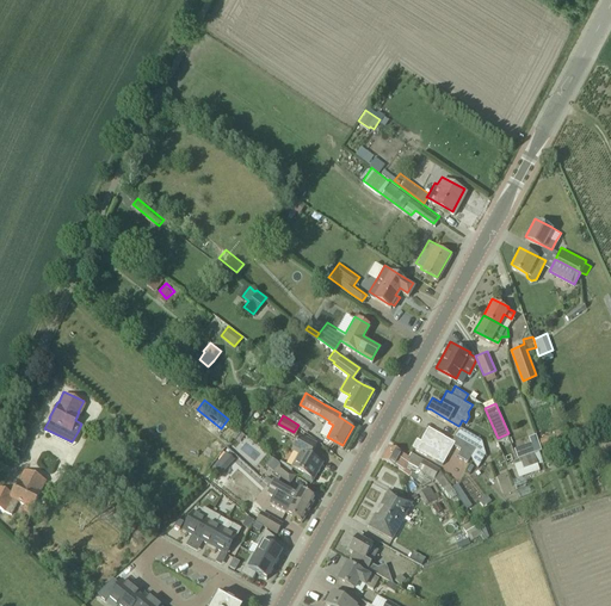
[(20,425),(16,433),(26,440),(31,431),(20,425)]
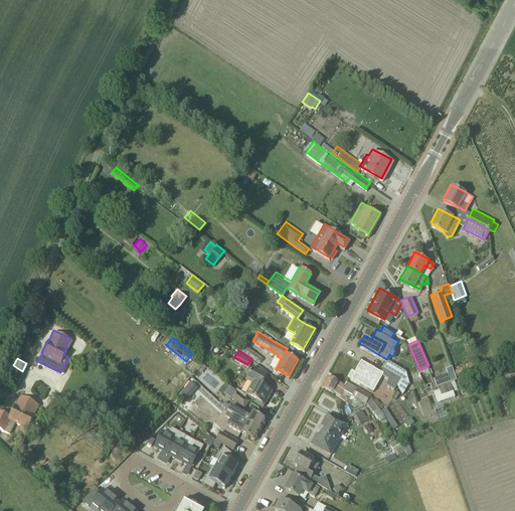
[(369,362),(360,358),(353,369),(350,367),(346,374),(355,379),(366,385),(367,385),(373,388),(383,370),(377,367),(369,362)]
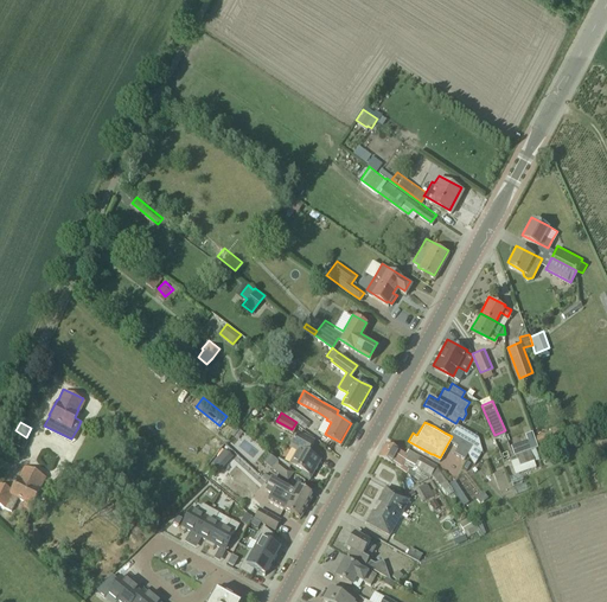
[(478,434),(457,422),(455,423),(451,430),(472,443),(468,450),(474,461),(481,448),(478,434)]
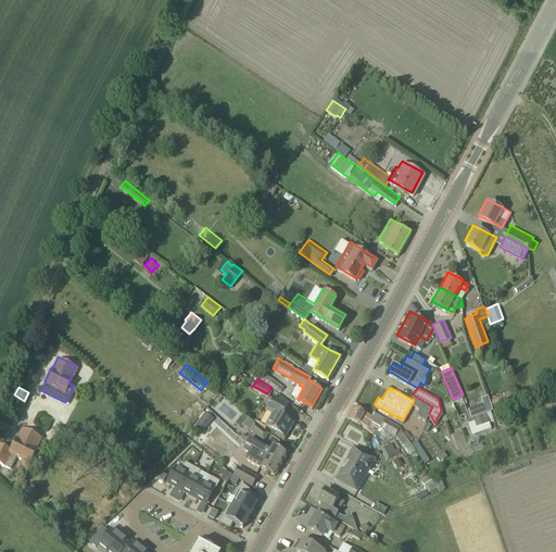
[(504,391),(489,397),(493,408),(493,406),(515,399),(512,389),(508,390),(507,389),(504,390),(504,391)]
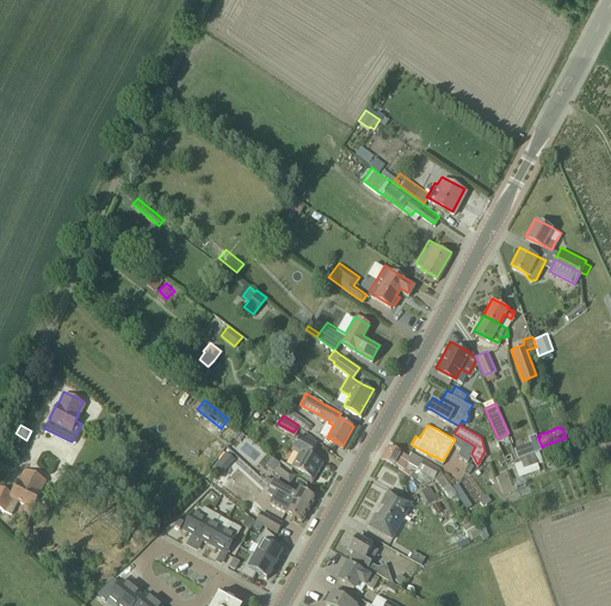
[(316,440),(306,434),(300,431),(291,446),(298,450),(291,463),(303,470),(302,474),(312,478),(322,459),(309,452),(316,440)]
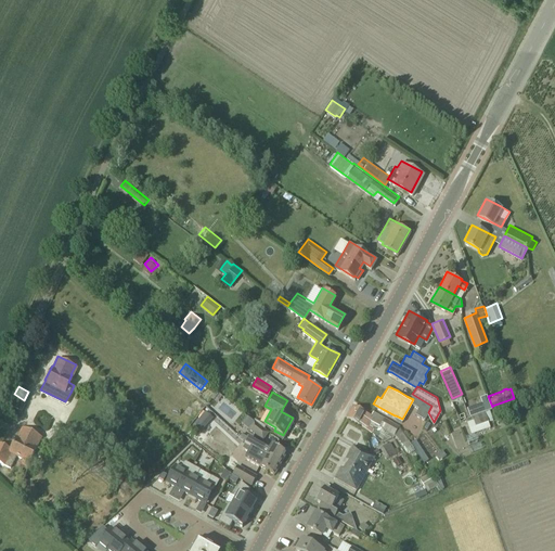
[(470,405),(466,406),(469,414),(472,413),(490,407),(491,407),(486,393),(479,396),(481,400),(470,405)]
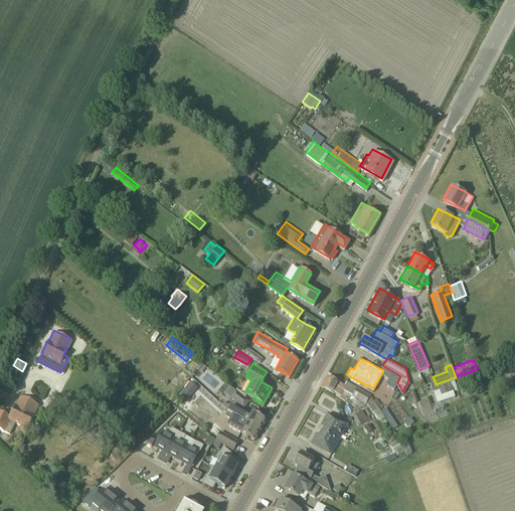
[(13,365),(9,373),(11,374),(18,378),(22,371),(13,365)]
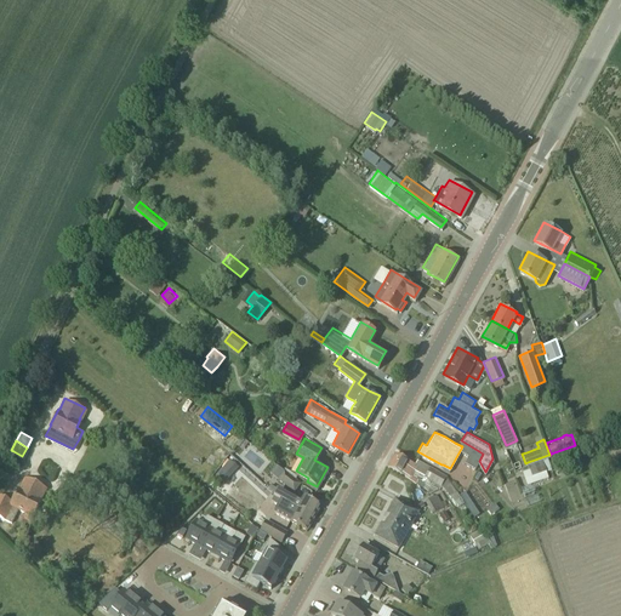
[(387,463),(398,469),(402,472),(403,471),(410,475),(416,480),(419,477),(420,474),(412,471),(414,467),(425,473),(440,483),(444,485),(450,495),(451,494),(456,503),(463,498),(445,473),(429,463),(429,465),(417,457),(415,461),(405,456),(394,450),(387,463)]
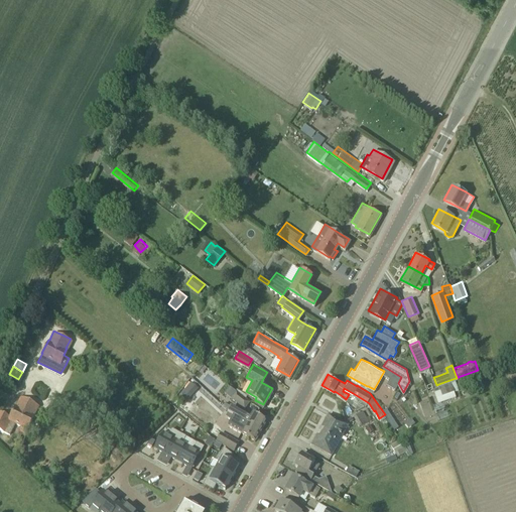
[(456,378),(438,384),(439,387),(442,394),(454,390),(457,388),(459,388),(456,378)]
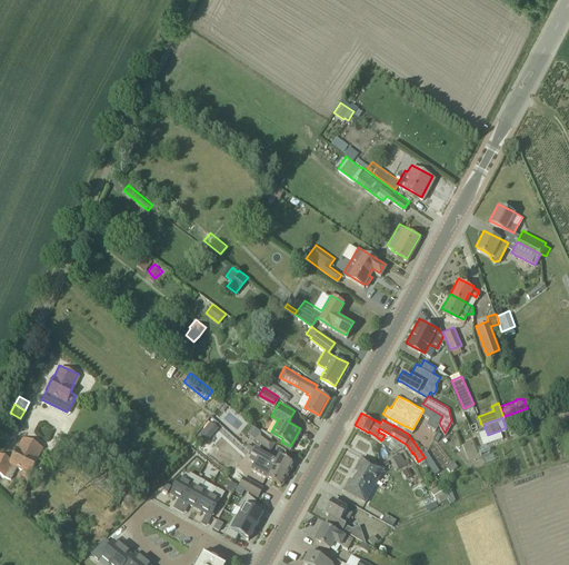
[(210,418),(197,433),(205,439),(218,426),(210,418)]
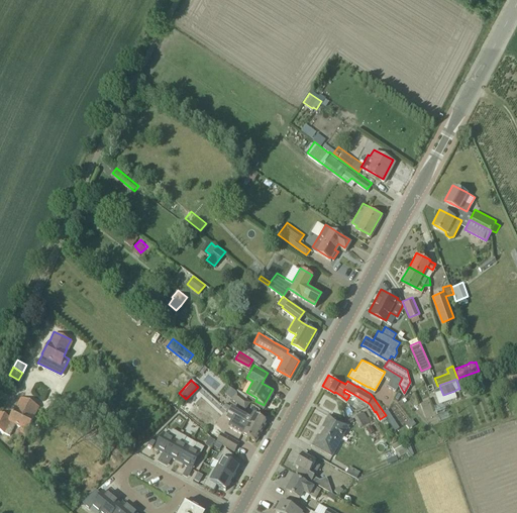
[(249,400),(230,385),(224,392),(244,407),(249,400)]
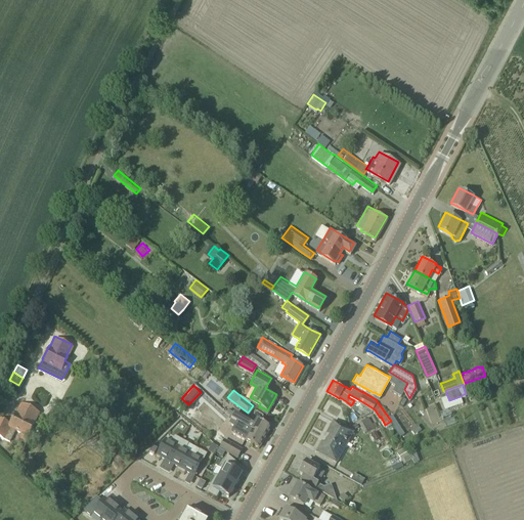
[(27,433),(34,420),(38,410),(20,401),(16,410),(15,410),(10,422),(0,417),(0,433),(8,438),(14,427),(27,433)]
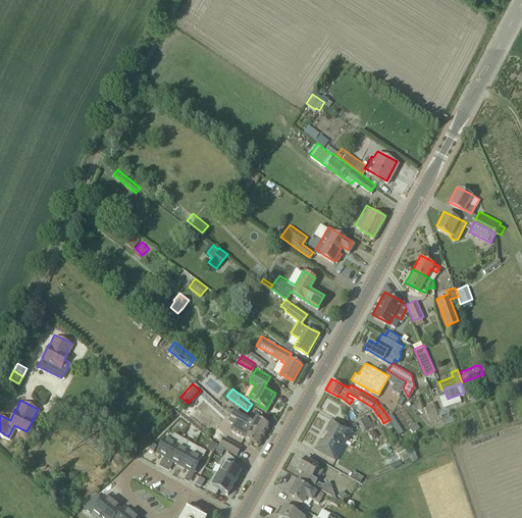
[(233,409),(230,414),(263,432),(269,422),(260,418),(255,415),(253,419),(252,419),(233,409)]
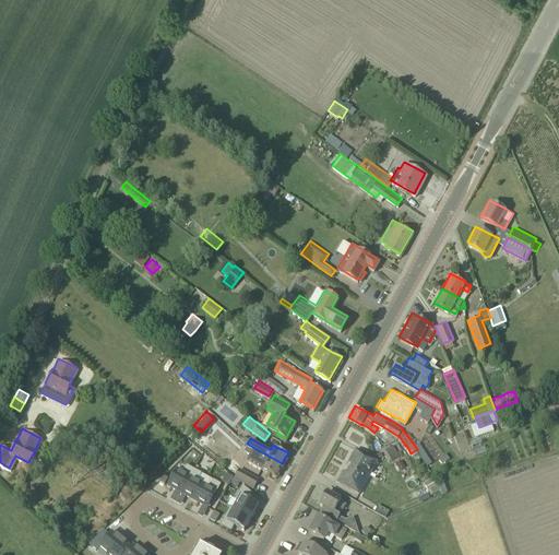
[(393,441),(382,449),(390,460),(401,453),(400,452),(402,451),(400,447),(397,449),(393,441)]
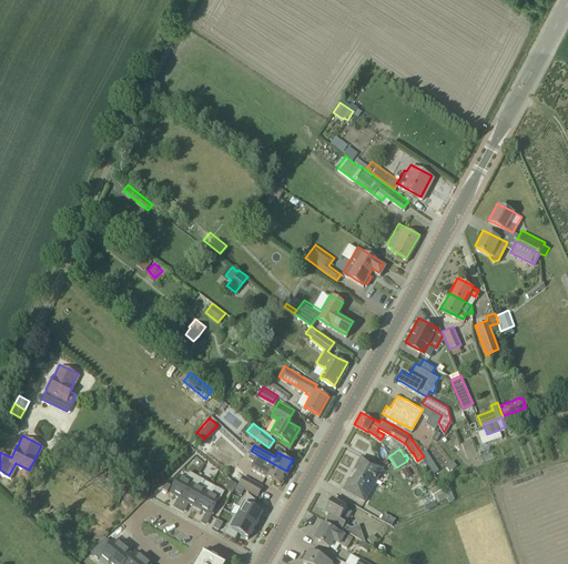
[(251,451),(246,457),(267,469),(265,474),(271,477),(280,482),(286,471),(251,451)]
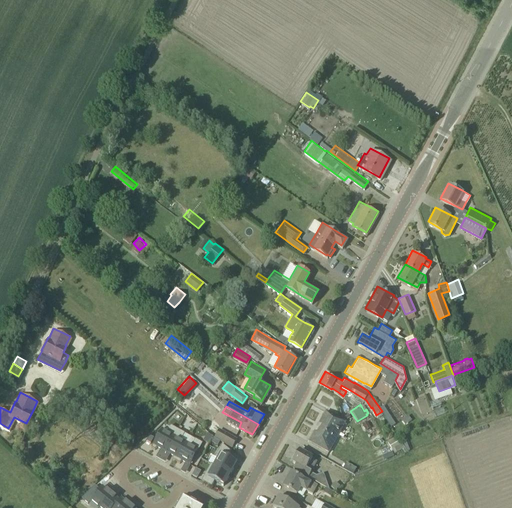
[(344,419),(325,408),(318,420),(321,422),(315,433),(312,431),(308,438),(328,449),(344,419)]
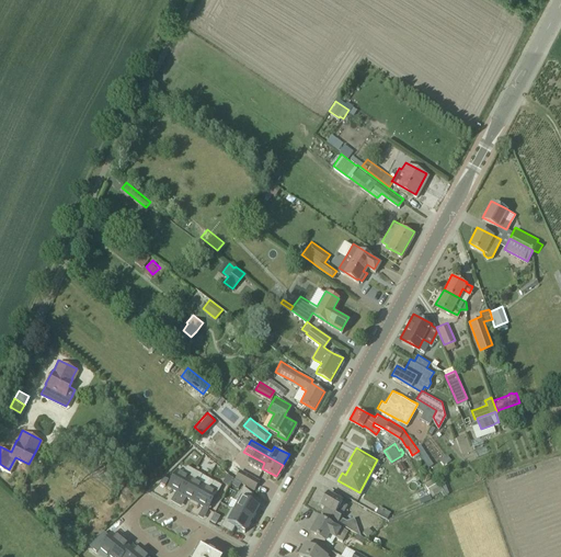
[(176,466),(164,487),(169,489),(172,487),(181,491),(194,467),(186,463),(182,470),(176,466)]
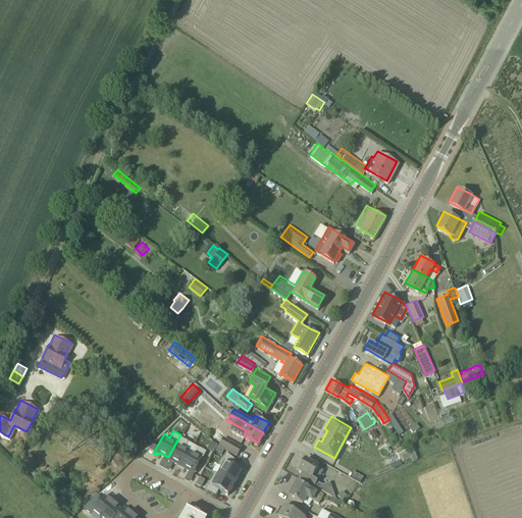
[(168,457),(176,462),(175,465),(178,467),(190,448),(184,445),(188,438),(180,434),(168,457)]
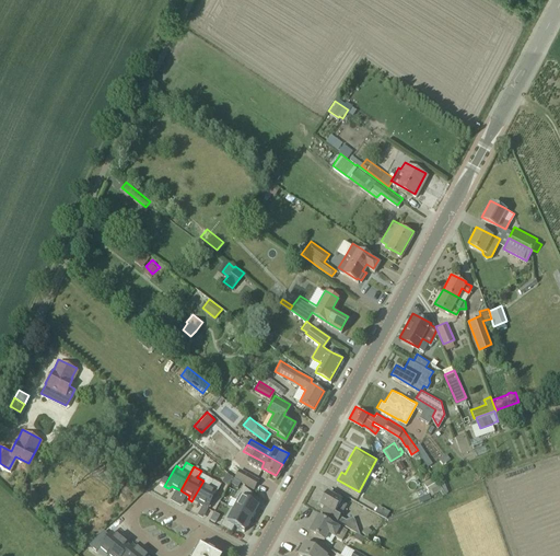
[(238,467),(233,476),(240,481),(254,488),(259,478),(238,467)]
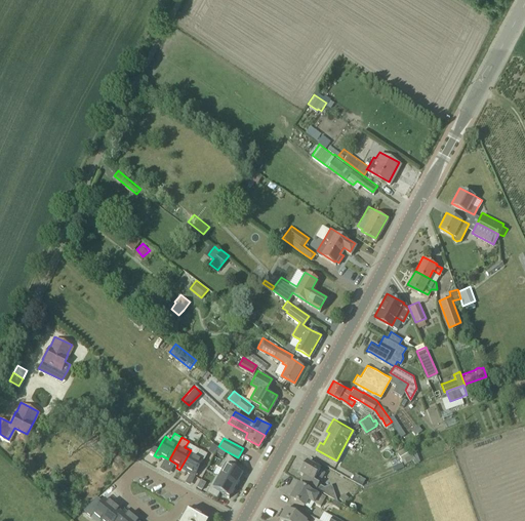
[(215,451),(219,444),(213,440),(209,448),(215,451)]
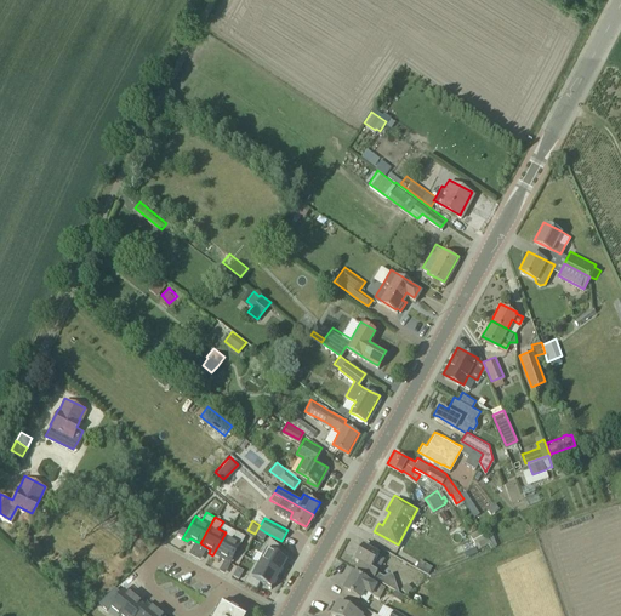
[(221,555),(231,560),(245,534),(237,529),(232,536),(226,532),(212,555),(217,558),(221,555)]
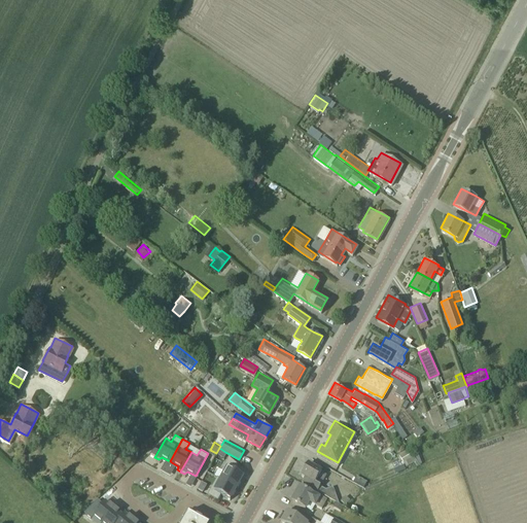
[(224,468),(220,477),(237,485),(243,474),(234,468),(238,462),(227,454),(220,466),(224,468)]
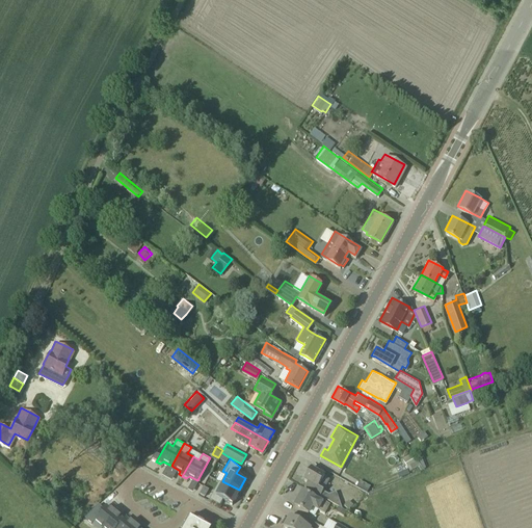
[(324,473),(310,465),(302,477),(307,479),(303,484),(313,490),(342,505),(336,489),(328,492),(317,485),(324,473)]
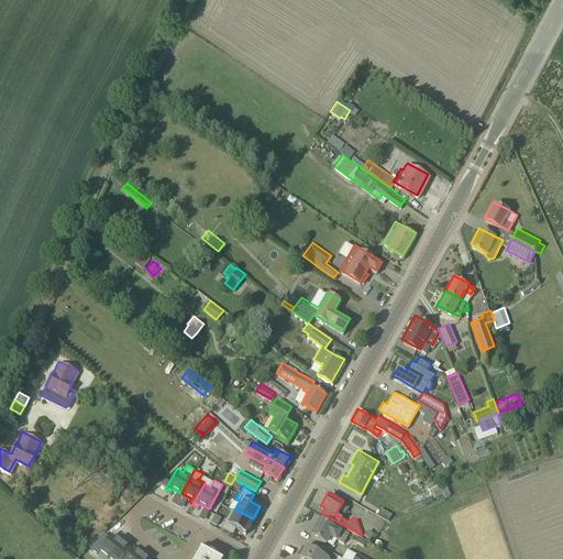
[(231,507),(221,526),(232,532),(235,526),(245,532),(253,518),(235,510),(231,507)]
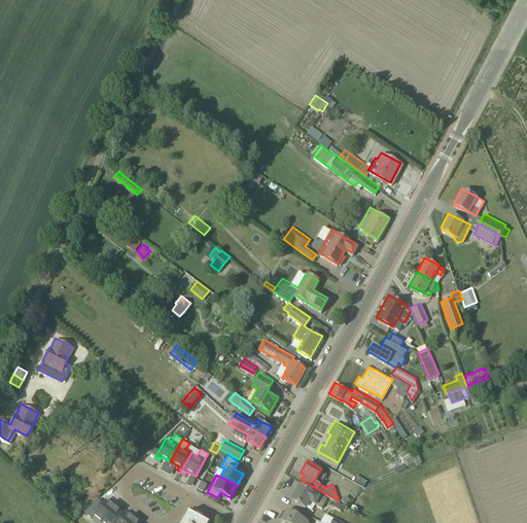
[(204,489),(208,481),(202,478),(199,486),(204,489)]
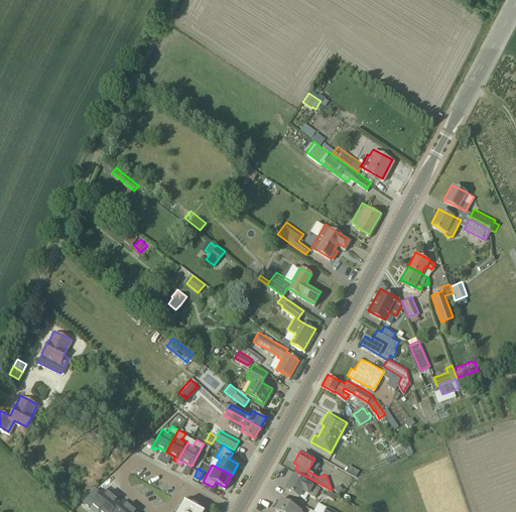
[(311,484),(292,474),(285,488),(298,495),(302,488),(307,492),(314,496),(319,487),(312,483),(311,484)]
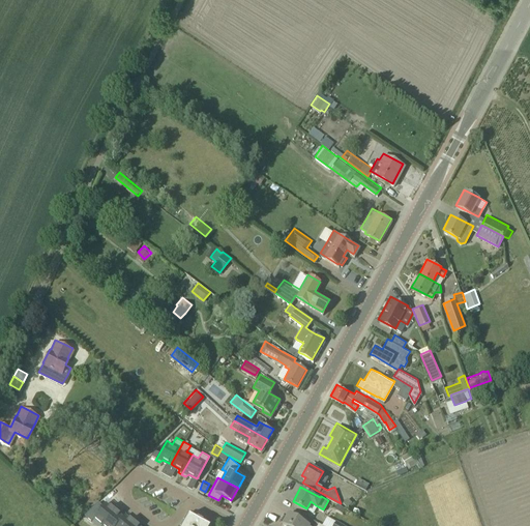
[(110,504),(106,501),(93,516),(101,524),(115,507),(110,503),(110,504)]
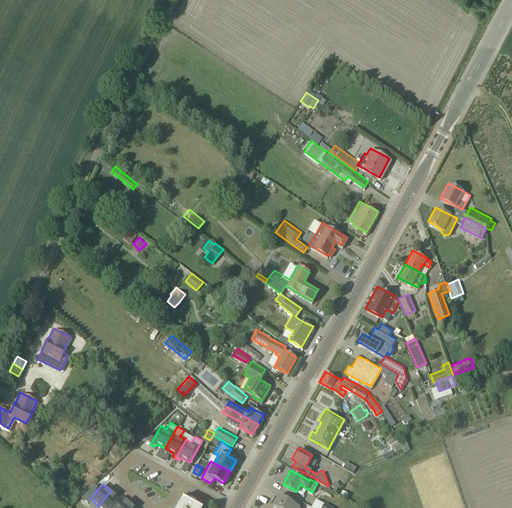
[(101,507),(110,507),(119,498),(115,495),(116,494),(111,490),(98,506),(101,507)]
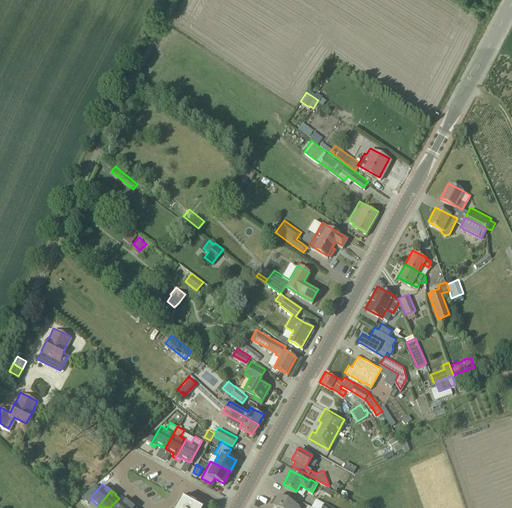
[(299,505),(286,498),(278,493),(272,504),(279,507),(278,507),(302,507),(298,506),(299,505)]
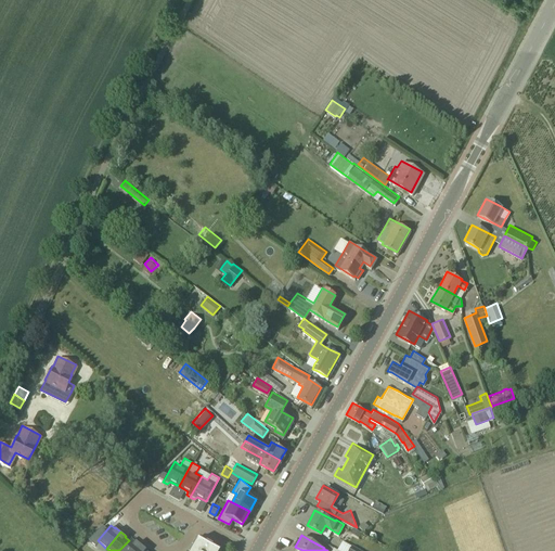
[(119,550),(134,550),(141,545),(136,540),(131,537),(129,540),(119,550)]
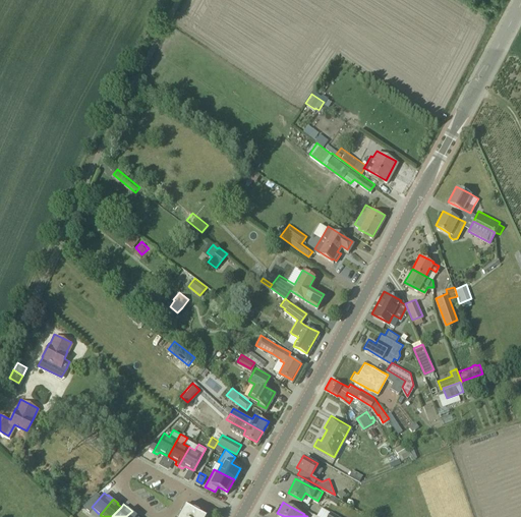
[(177,516),(207,516),(185,505),(177,516)]
